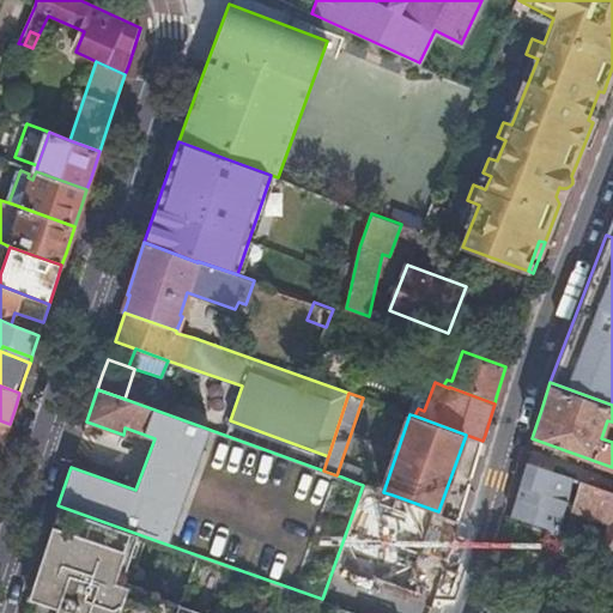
[(517,487),(509,515),(556,529),(572,477),(526,461),(517,487)]
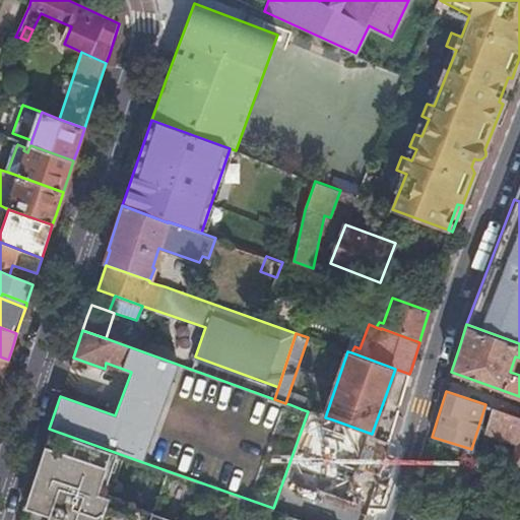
[(289,404),(302,409),(306,399),(294,394),(289,404)]
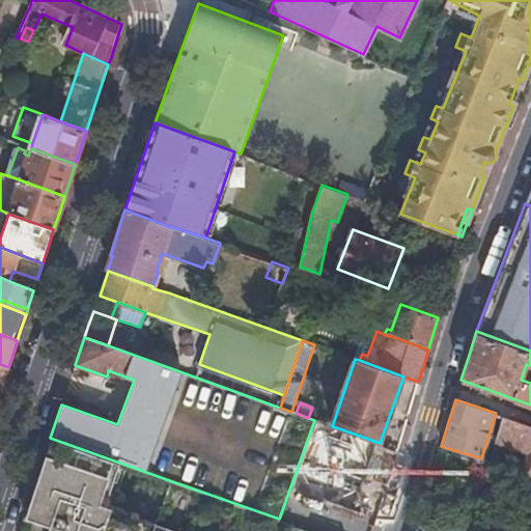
[(530,424),(503,416),(495,441),(526,451),(519,471),(530,475),(530,424)]
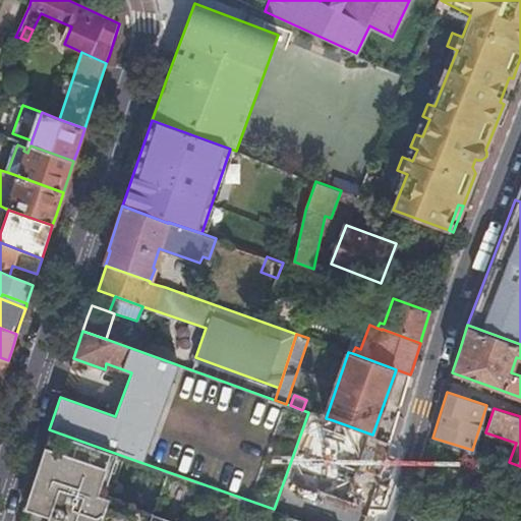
[(369,433),(333,420),(321,461),(357,474),(369,433)]
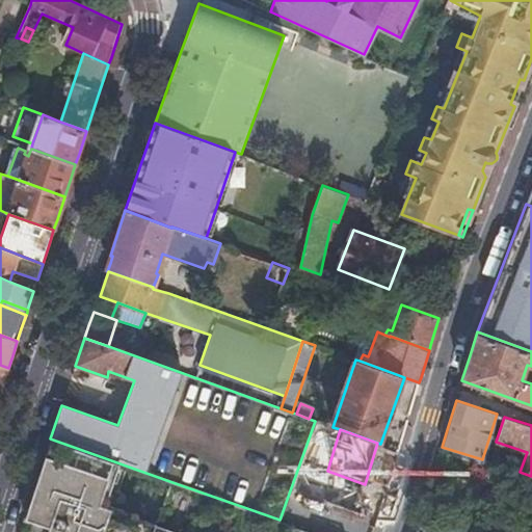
[(152,531),(155,523),(169,481),(50,439),(25,515),(31,517),(29,523),(31,529),(31,531),(32,531),(152,531)]
